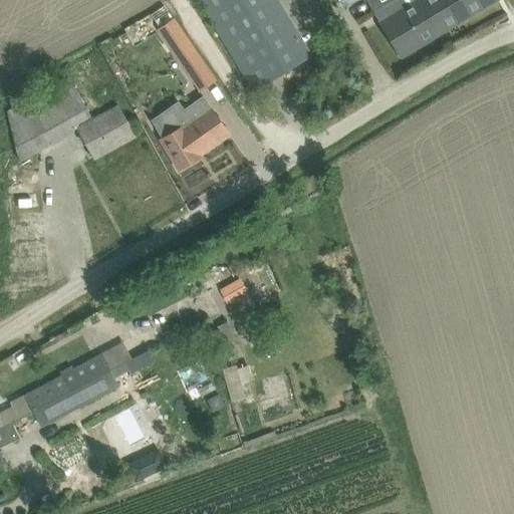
[(201,0),(243,72),(253,89),(295,64),(259,1),(261,0),(201,0)]
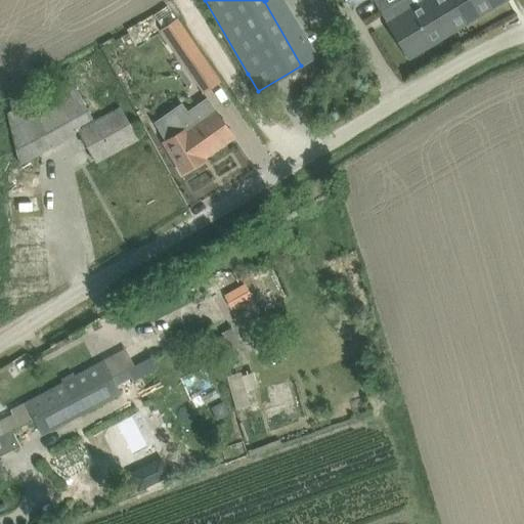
[(399,0),(382,11),(409,58),(410,57),(410,56),(505,0),(399,0)]
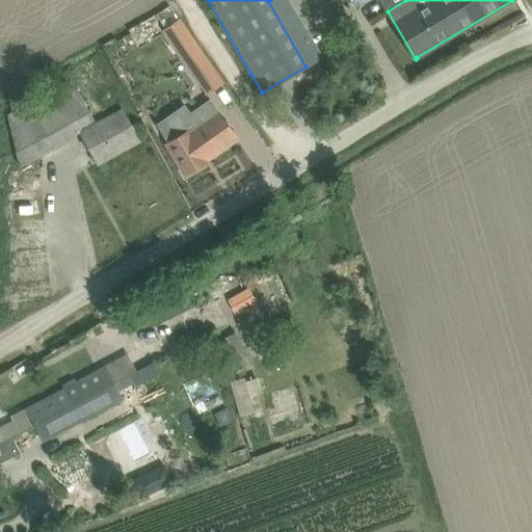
[(222,82),(180,19),(164,29),(207,92),(222,82)]
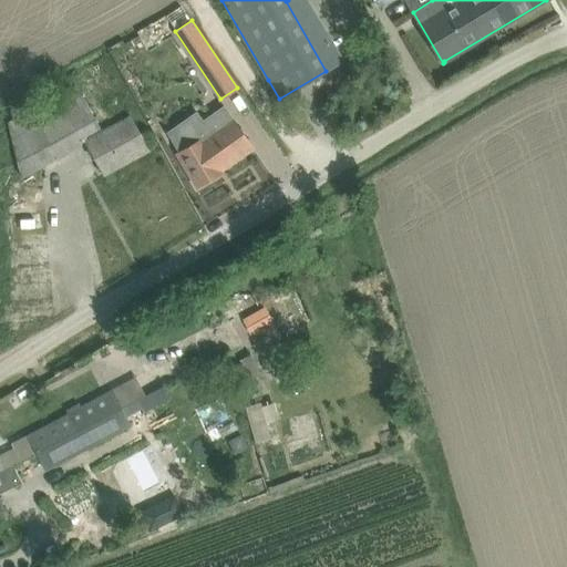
[(78,84),(8,123),(20,172),(35,169),(81,145),(78,138),(98,130),(85,101),(90,99),(84,86),(79,89),(78,84)]
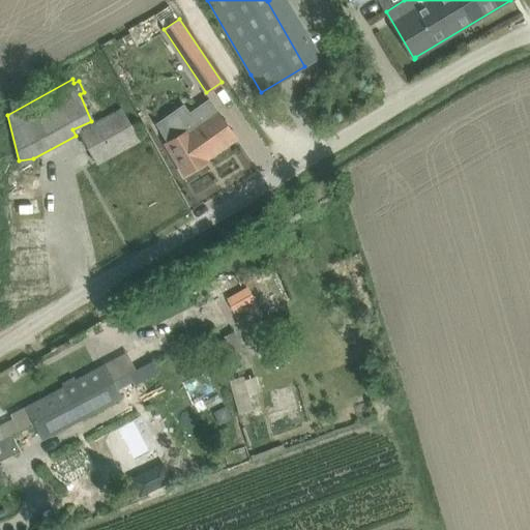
[(236,138),(224,120),(209,100),(190,113),(184,104),(155,124),(167,143),(185,174),(206,162),(205,159),(236,138)]
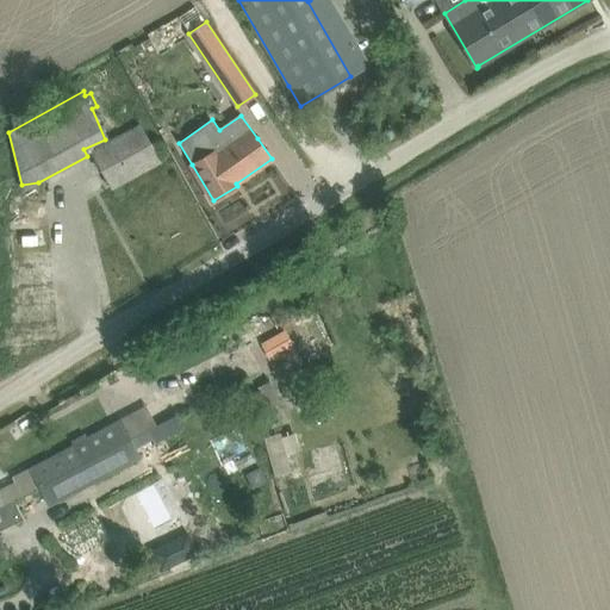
[(93,151),(101,167),(112,187),(160,162),(141,126),(93,151)]
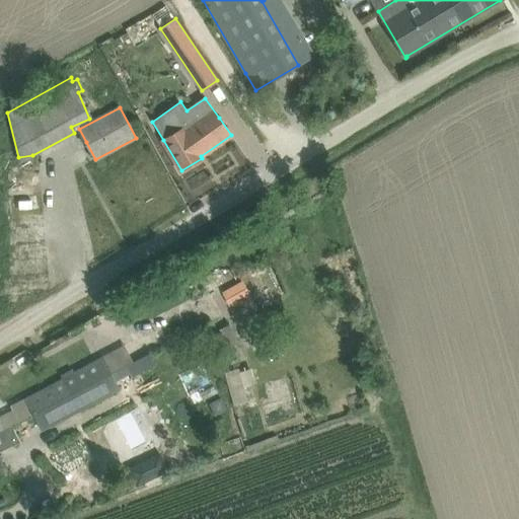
[(243,281),(222,292),(230,307),(241,301),(243,305),(253,299),(243,281)]
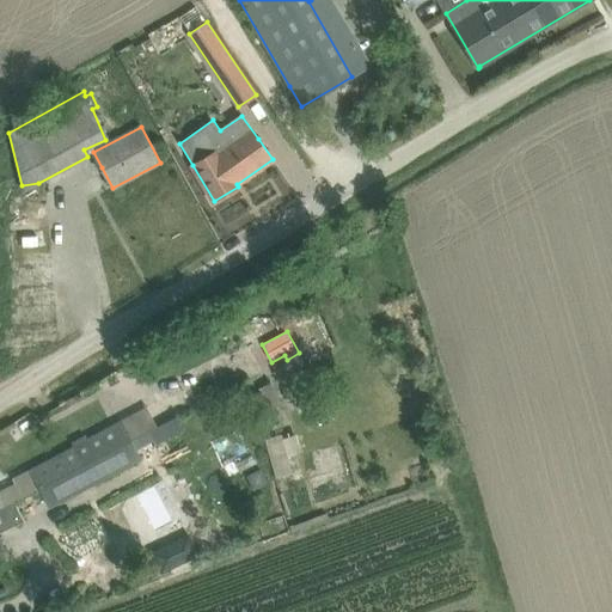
[(73,446),(30,469),(31,471),(41,488),(98,457),(132,440),(121,421),(89,438),(86,439),(75,445),(73,446)]
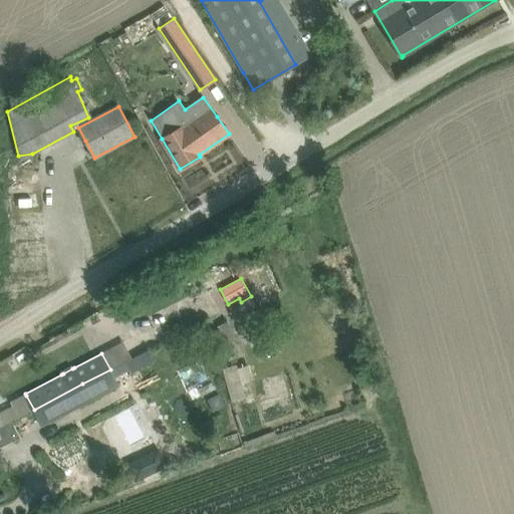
[(248,361),(223,369),(228,384),(252,376),(248,361)]
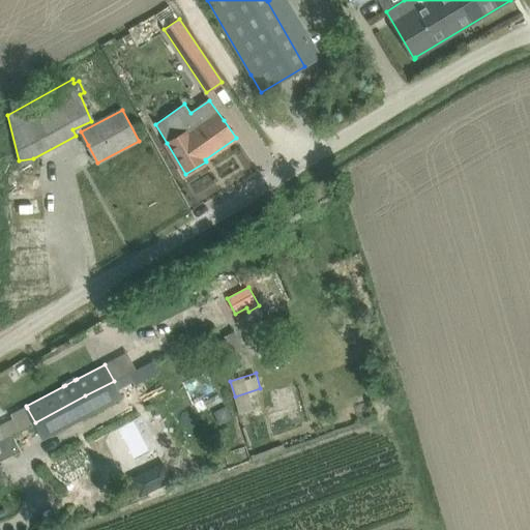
[(85,395),(35,422),(43,439),(122,398),(118,389),(114,381),(85,395)]
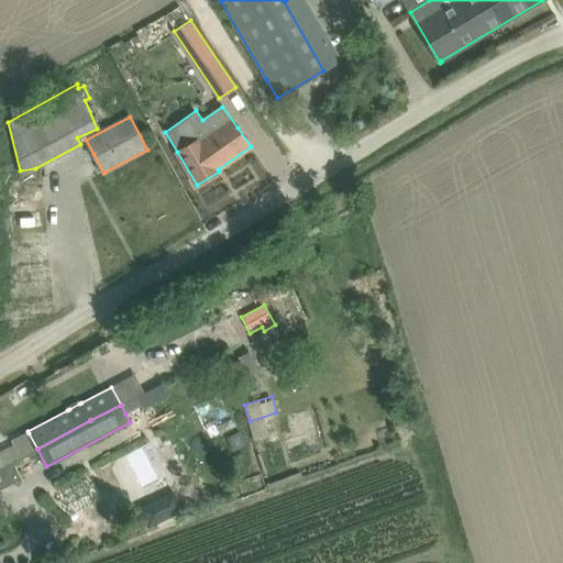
[(239,432),(228,439),(233,450),(244,444),(239,432)]
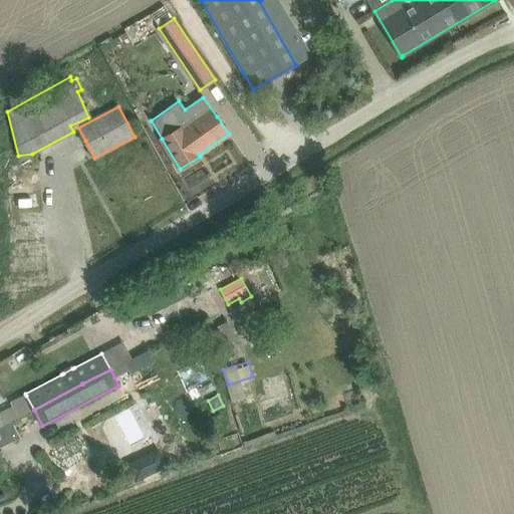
[(160,449),(127,464),(136,482),(168,467),(160,449)]
